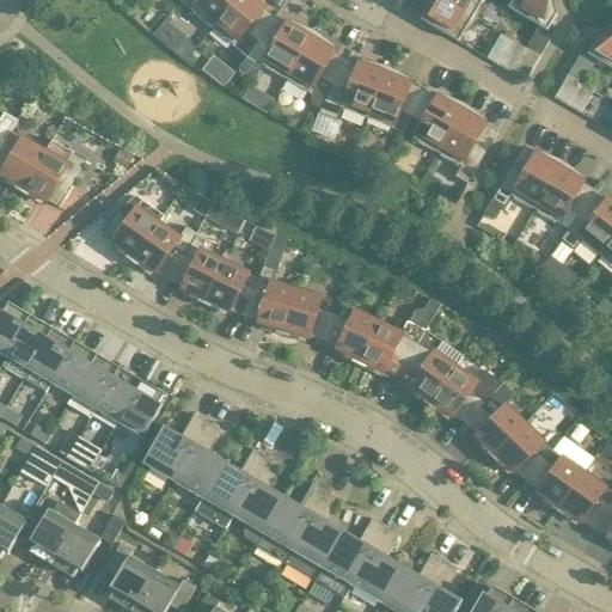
[(212,29),(236,0),(181,0),(179,2),(212,29)]
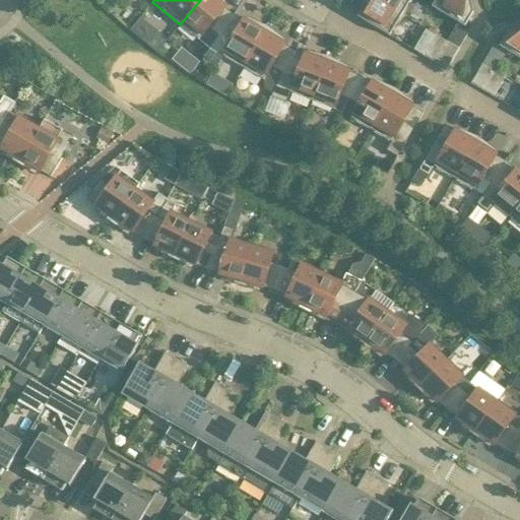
[(217,0),(200,0),(180,24),(198,40),(209,49),(218,36),(234,15),(224,8),(224,7),(217,1),(217,0)]
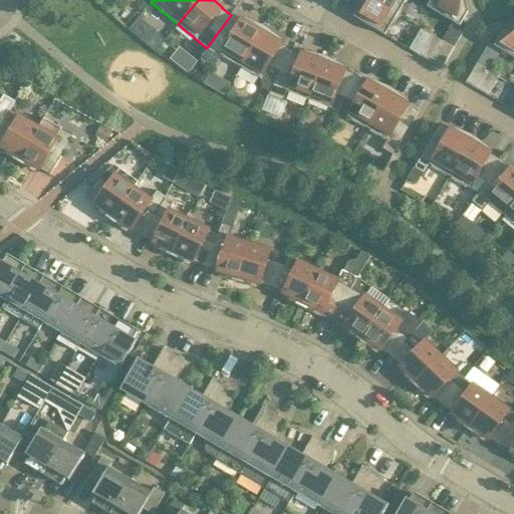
[(384,36),(397,16),(368,0),(363,0),(353,18),(384,36)]
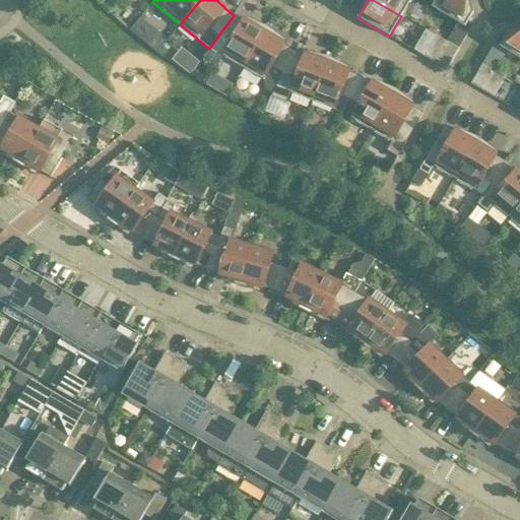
[(373,0),(401,16),(410,0),(373,0)]
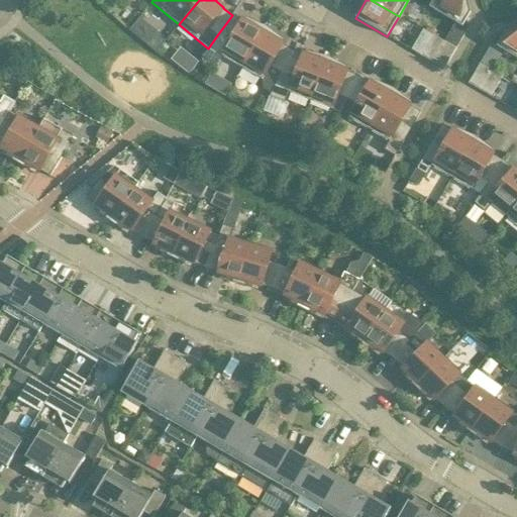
[(469,6),(469,3),(462,0),(433,0),(429,8),(461,27),(470,13),(469,6)]
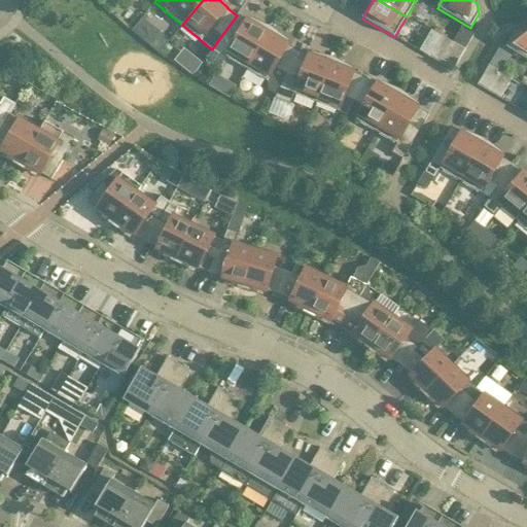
[(246,69),(270,28),(257,23),(255,26),(247,21),(246,22),(237,15),(221,36),(212,49),(206,59),(221,67),(226,58),(246,69)]
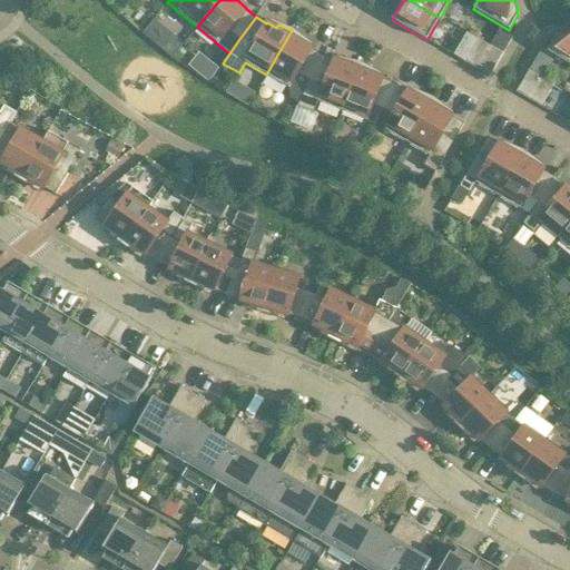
[(304,40),(292,30),(266,75),(288,88),(297,75),(310,80),(322,56),(311,50),(312,49),(302,43),(304,40)]
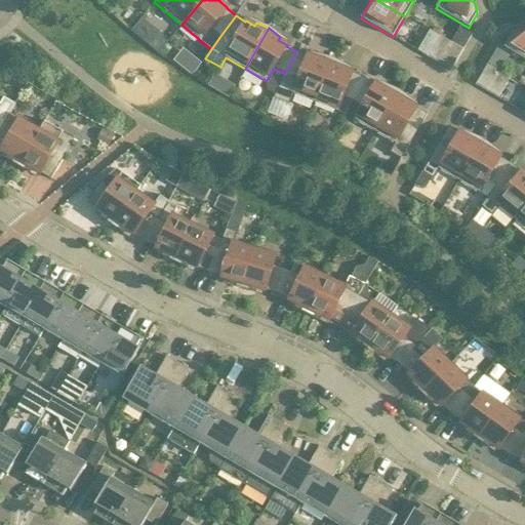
[(515,33),(512,34),(503,48),(524,59),(524,32),(521,30),(515,33)]
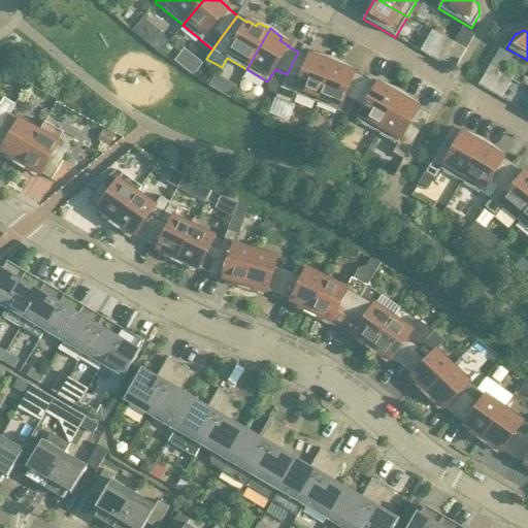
[(157,32),(146,44),(159,54),(168,42),(157,32)]
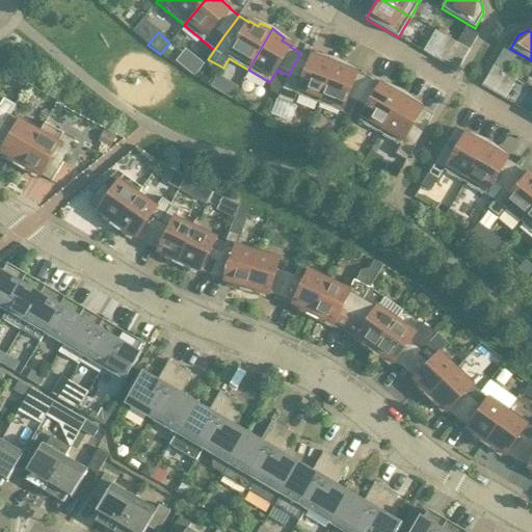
[(433,58),(445,64),(457,44),(446,37),(433,58)]
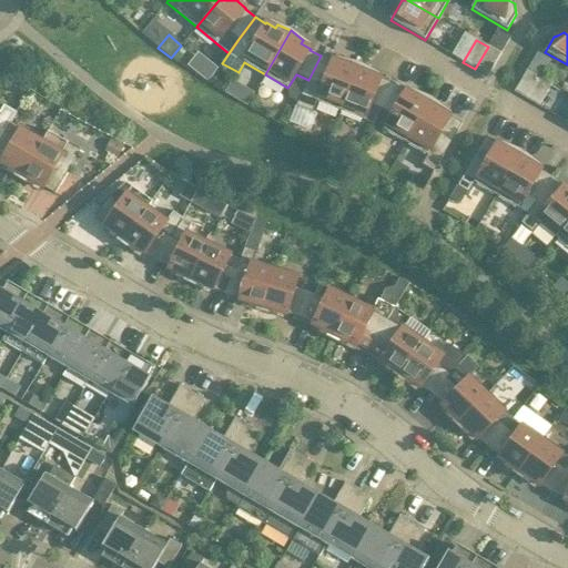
[(500,54),(488,47),(475,69),(487,77),(500,54)]
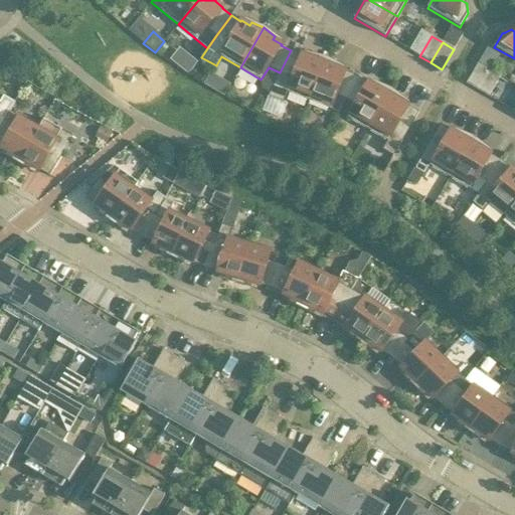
[(180,47),(171,59),(189,73),(199,61),(180,47)]
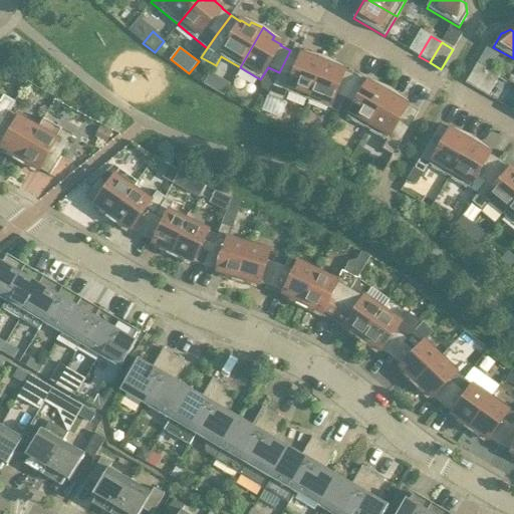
[(308,100),(324,57),(311,54),(310,57),(301,53),(300,54),(290,50),(279,72),(267,96),(283,102),(287,92),(308,100)]
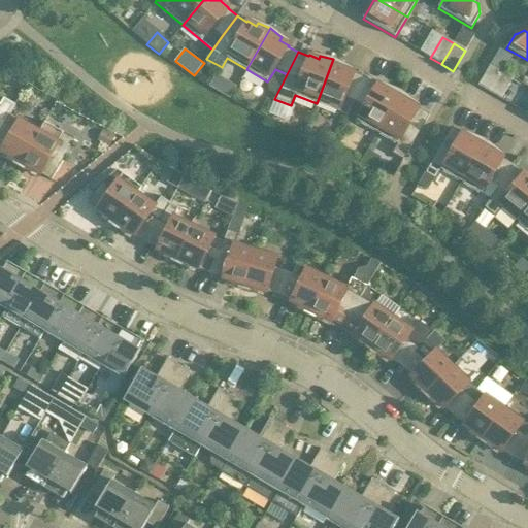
[(345,66),(333,59),(317,103),(339,112),(344,98),(354,103),(366,78),(354,74),(354,72),(344,69),(345,66)]
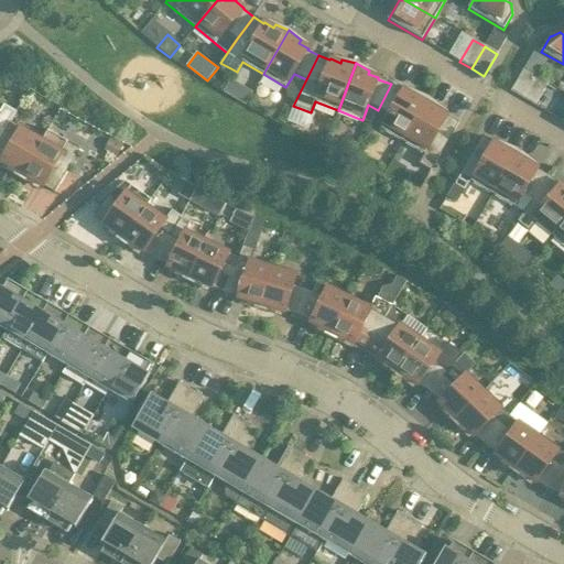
[(510,91),(522,98),(535,76),(523,69),(510,91)]
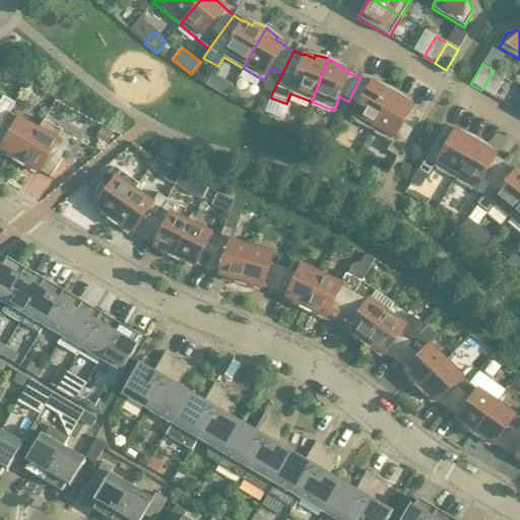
[(505,77),(494,70),(481,90),(493,98),(505,77)]
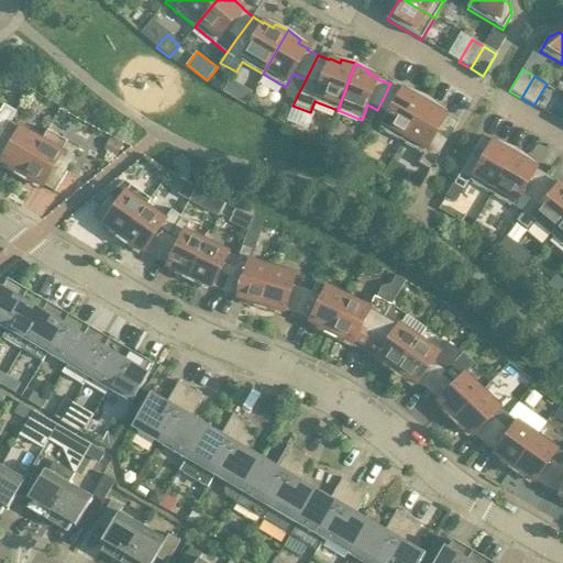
[(401,142),(428,98),(414,92),(412,96),(403,89),(401,90),(390,84),(377,110),(388,114),(379,129),(401,142)]
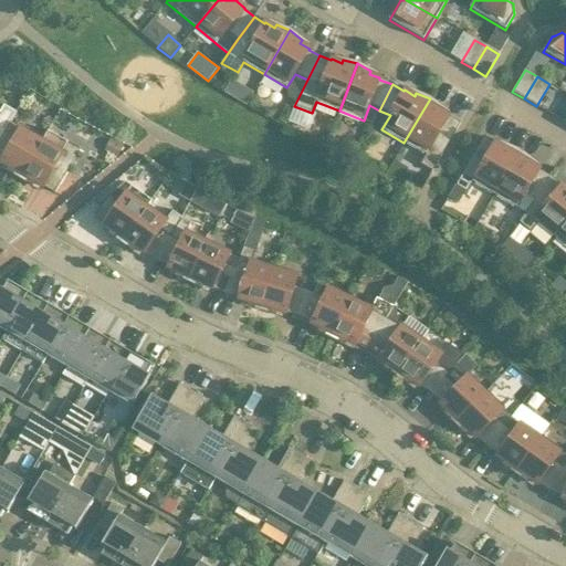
[(442,107),(430,98),(404,143),(426,155),(420,165),(431,173),(460,124),(449,117),(450,116),(440,111),(442,107)]
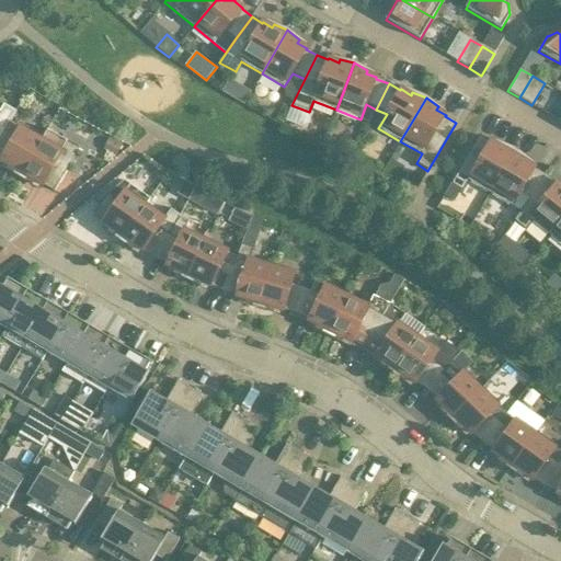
[(0,110),(0,137),(10,122),(16,112),(3,104),(0,110)]
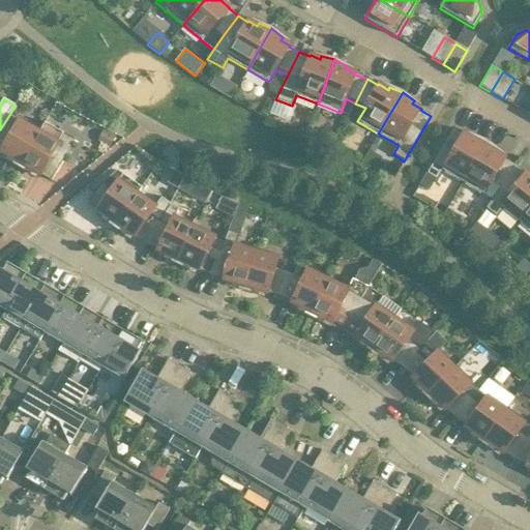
[(19,168),(39,133),(9,115),(0,129),(0,151),(1,152),(0,153),(8,157),(6,162),(19,168)]
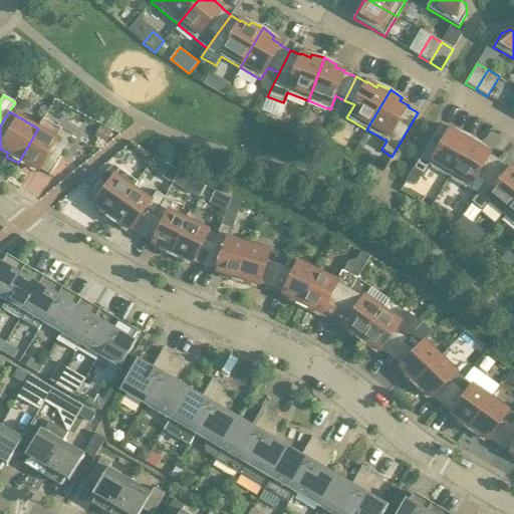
[(43,119),(38,129),(18,163),(29,170),(31,167),(39,171),(39,170),(49,176),(72,137),(43,119)]
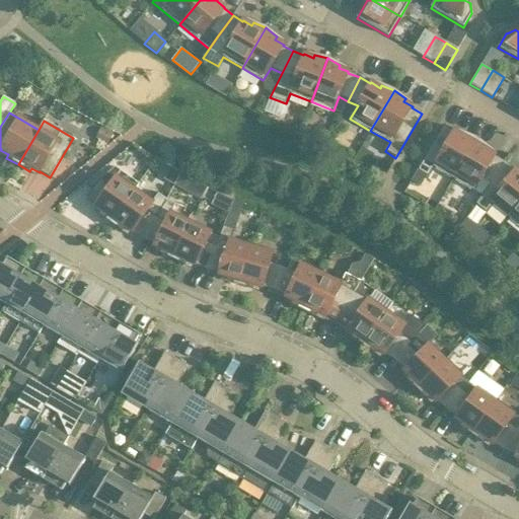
[(453,132),(443,126),(418,170),(424,174),(429,176),(434,168),(453,179),(476,139),(464,133),(462,136),(454,131),(453,132)]
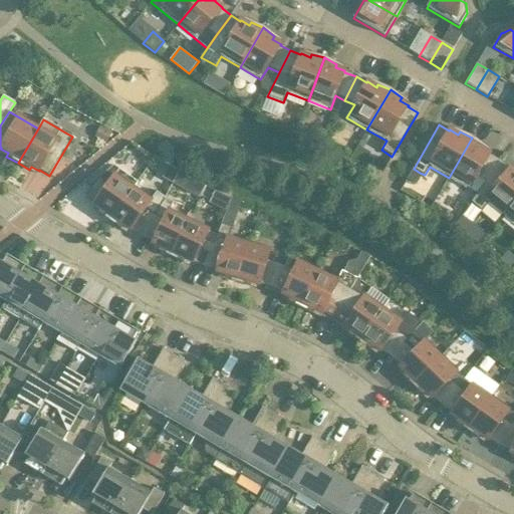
[(314,126),(310,137),(322,142),(326,132),(314,126)]
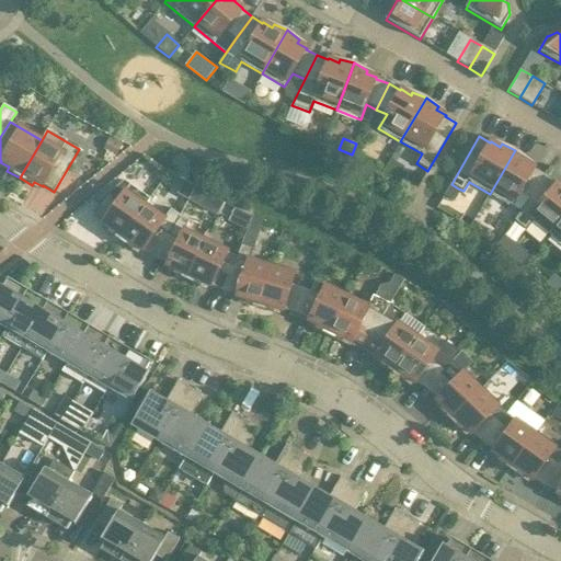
[(116,156),(122,146),(113,141),(107,151),(116,156)]
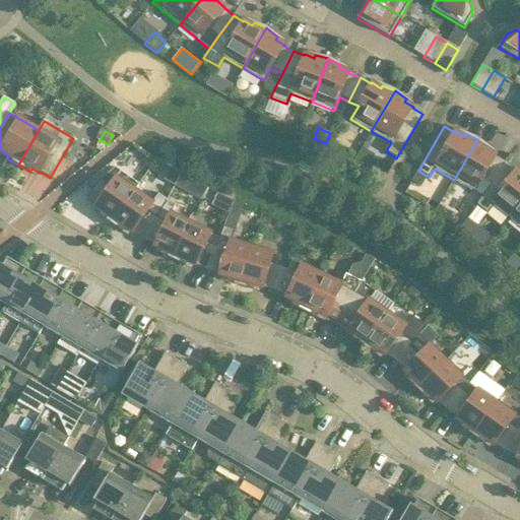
[(489,147),(477,139),(454,180),(474,192),(482,178),(491,184),(506,163),(496,156),(496,155),(486,150),(489,147)]
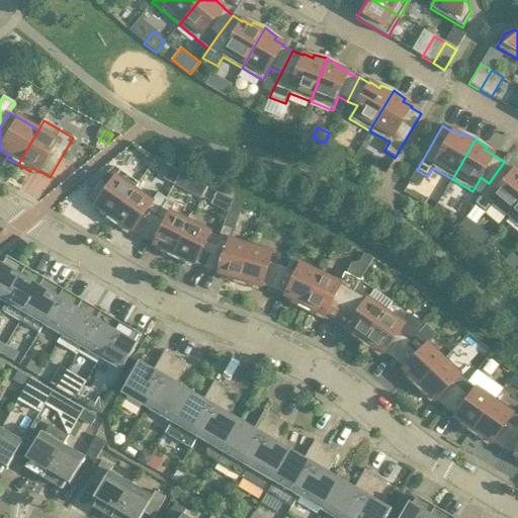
[(504,162),(489,183),(475,203),(486,212),(492,204),(507,217),(517,202),(517,171),(515,169),(514,170),(504,162)]
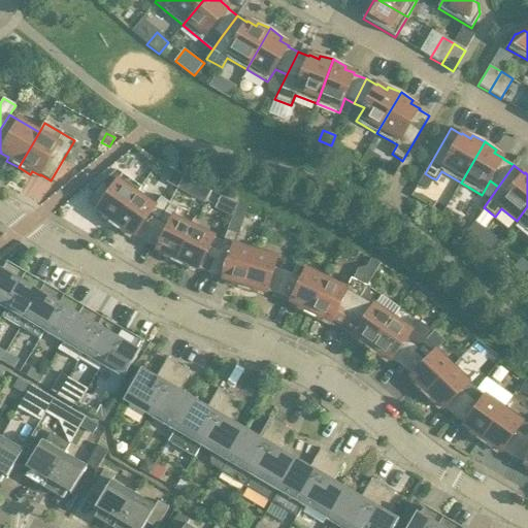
[(118,170),(102,183),(88,203),(97,209),(96,210),(104,217),(102,220),(113,227),(137,193),(141,188),(118,170)]
